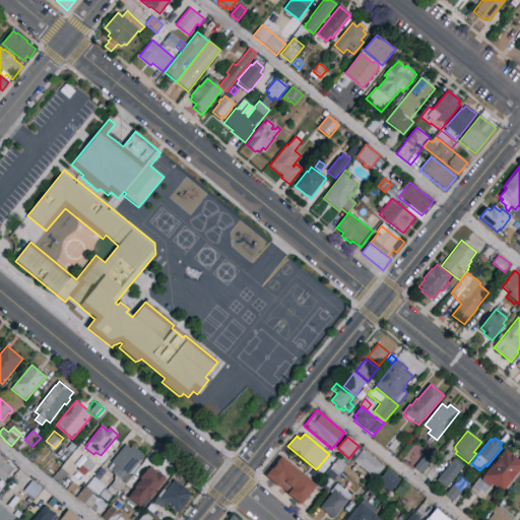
[(54,454),(61,445),(66,449),(71,443),(77,447),(72,454),(70,453),(63,461),(54,454)]
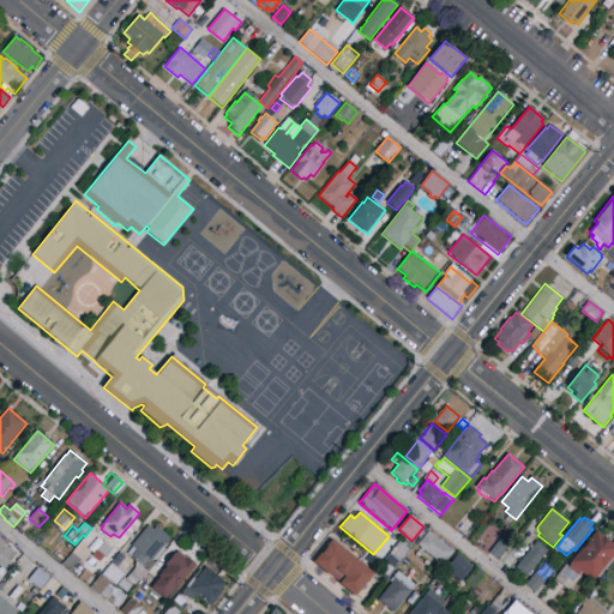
[(144,567),(127,554),(132,547),(131,546),(148,525),(154,530),(156,527),(170,537),(162,547),(166,549),(156,561),(154,559),(150,561),(149,560),(144,567)]
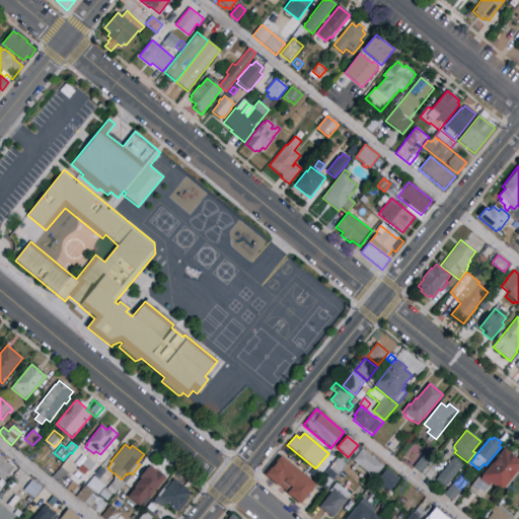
[(384,466),(374,478),(371,475),(370,476),(367,474),(368,473),(359,465),(358,466),(355,464),(356,463),(353,460),(363,448),(365,450),(366,449),(368,451),(367,452),(372,456),(373,455),(375,457),(375,458),(379,462),(380,461),(383,463),(382,464),(384,466)]
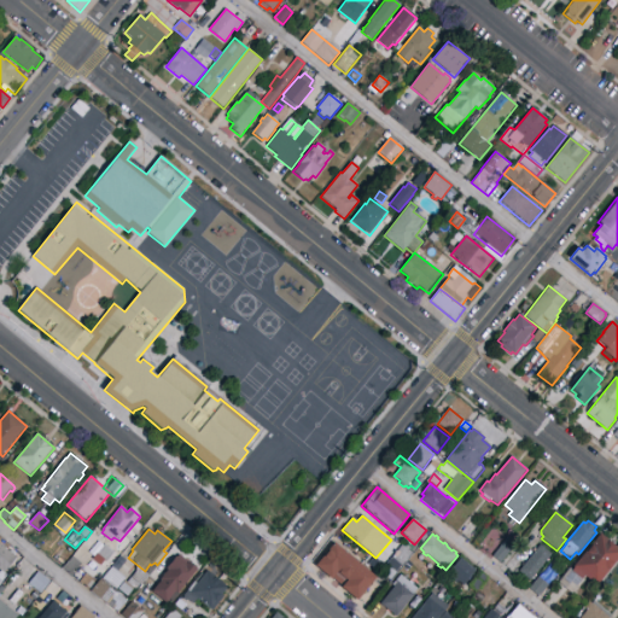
[(572,567),(600,534),(617,548),(617,560),(596,587),(584,577),(583,579),(572,570),(573,569),(572,567)]
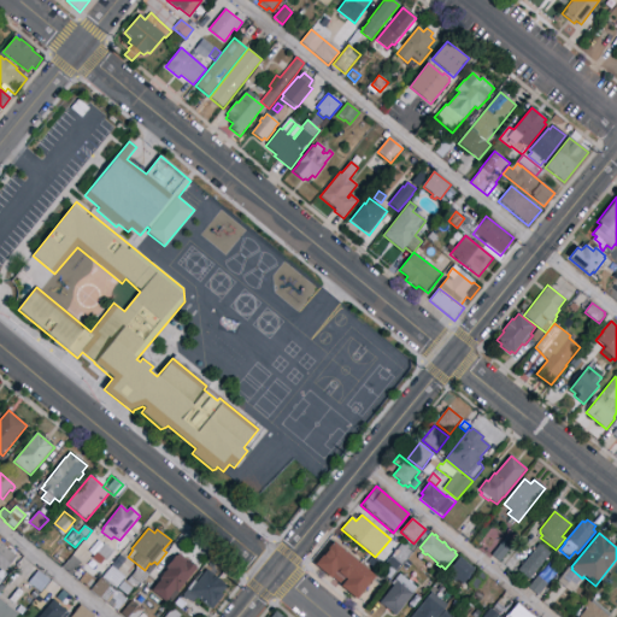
[(499,562),(491,554),(506,538),(513,545),(499,562)]
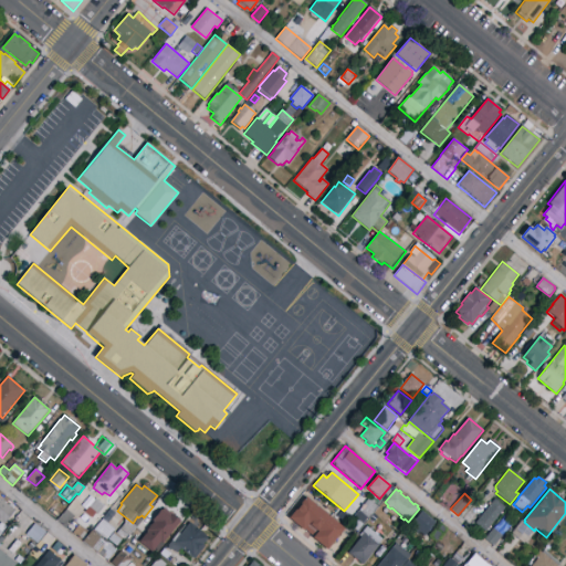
[(306,496),(345,528),(326,551),(312,538),(313,537),(304,530),(303,531),(287,519),(306,496)]
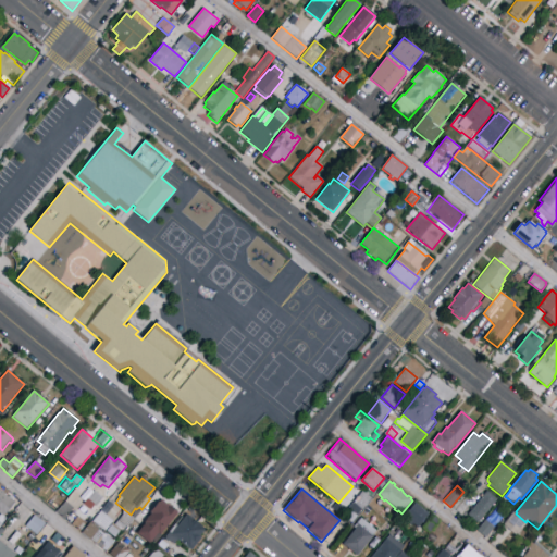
[(0,490),(15,503),(4,516),(8,519),(0,529),(0,490)]
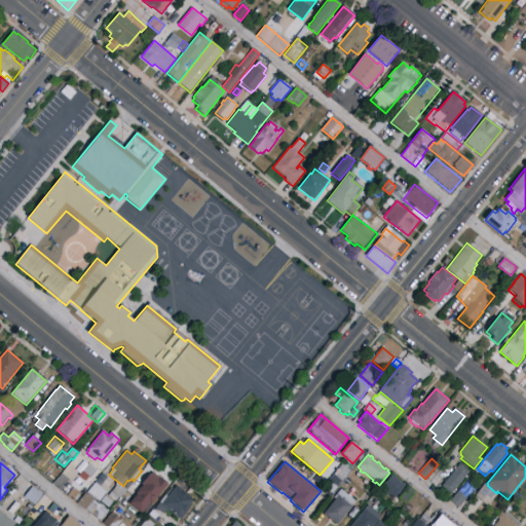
[(90,478),(83,472),(89,463),(97,470),(90,478)]
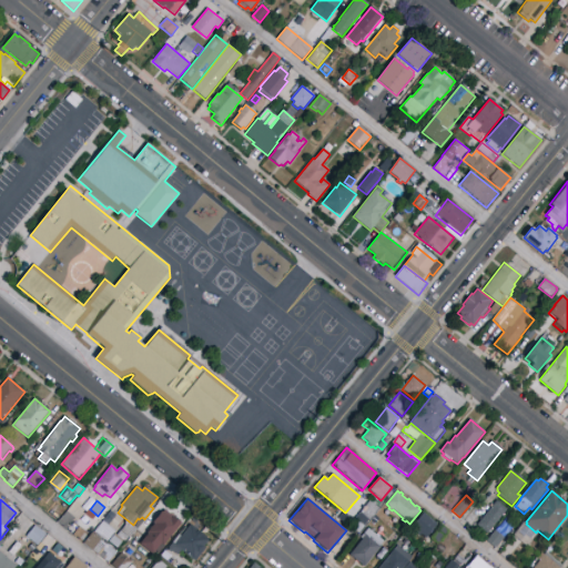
[(367,524),(357,516),(369,500),(379,508),(367,524)]
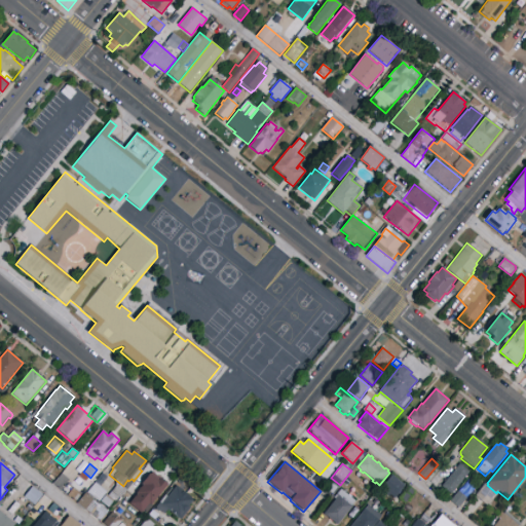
[(450,495),(441,487),(444,482),(443,481),(445,479),(446,480),(454,470),(453,468),(454,466),(456,467),(459,463),(470,472),(456,489),(457,490),(455,492),(454,491),(450,495)]
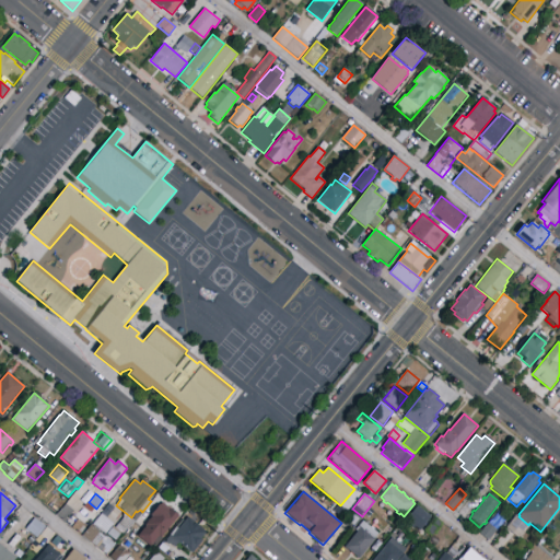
[(88,501),(95,508),(91,513),(83,506),(88,501)]
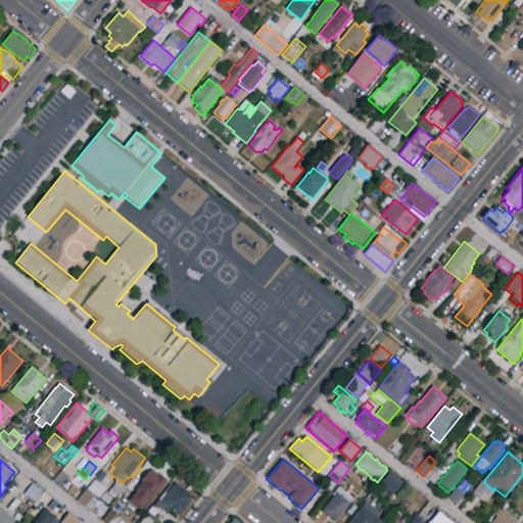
[(140,512),(128,502),(138,489),(136,488),(141,482),(140,481),(149,471),(151,469),(165,481),(140,512)]
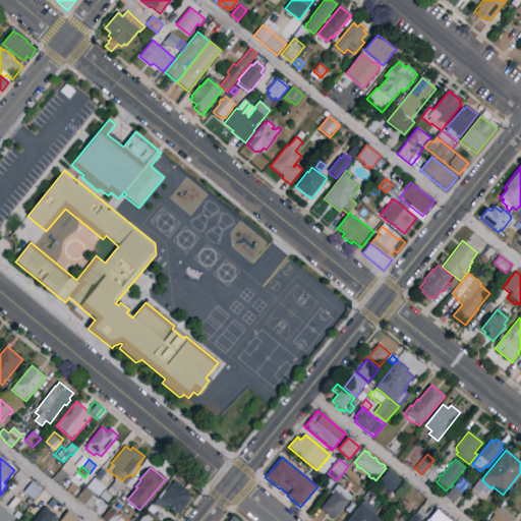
[(98,497),(87,487),(102,469),(107,473),(100,482),(106,487),(98,497)]
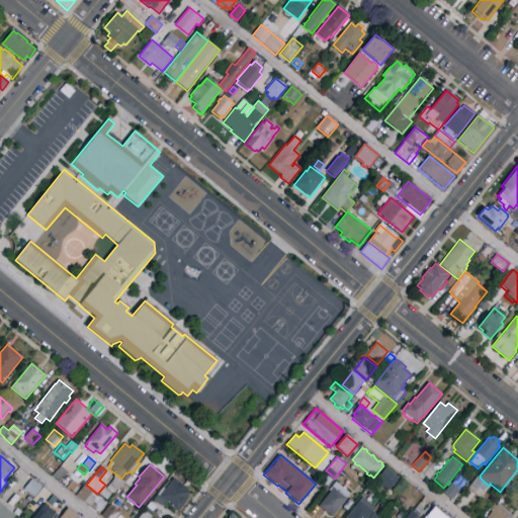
[(389,492),(375,482),(386,467),(400,478),(389,492)]
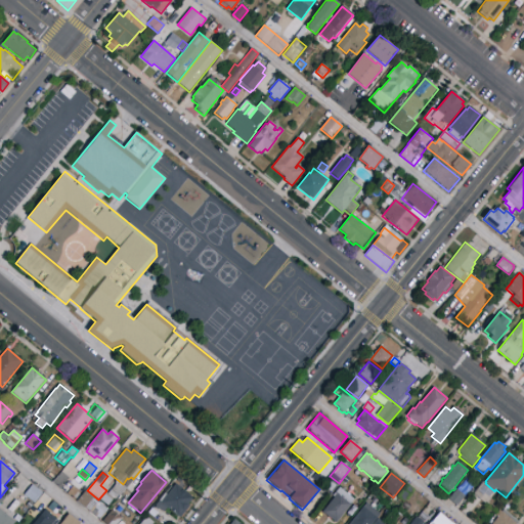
[(39,489),(28,481),(19,492),(32,500),(39,489)]
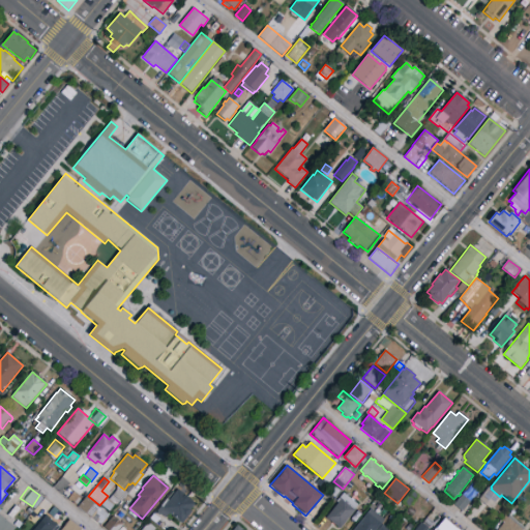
[(107,498),(109,499),(119,487),(128,494),(120,503),(119,502),(116,506),(115,504),(109,511),(101,505),(107,498)]
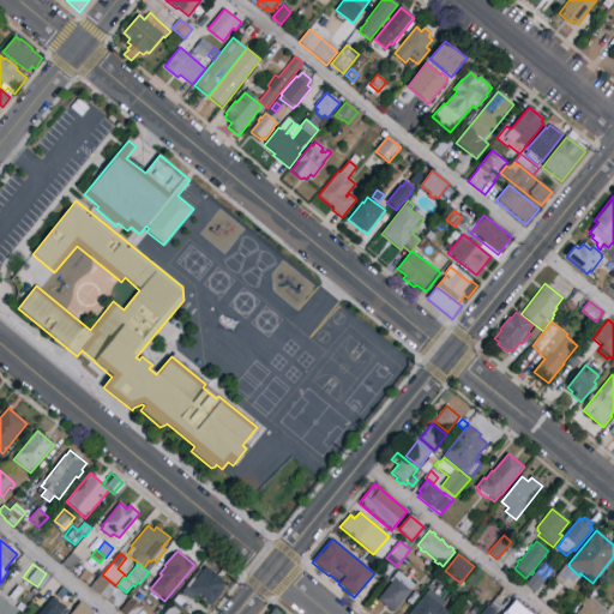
[(389,577),(381,572),(389,564),(395,569),(389,577)]
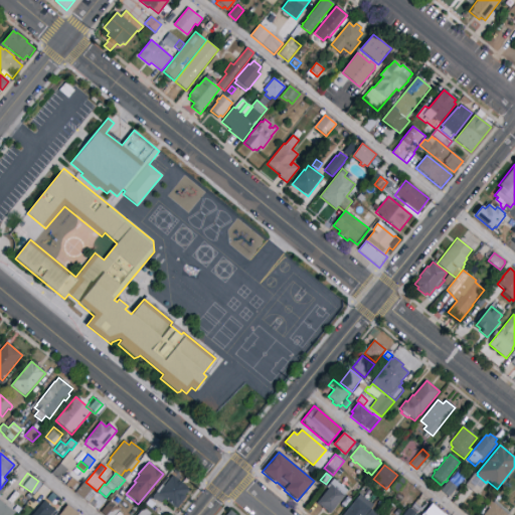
[(450,498),(441,490),(455,473),(464,480),(450,498)]
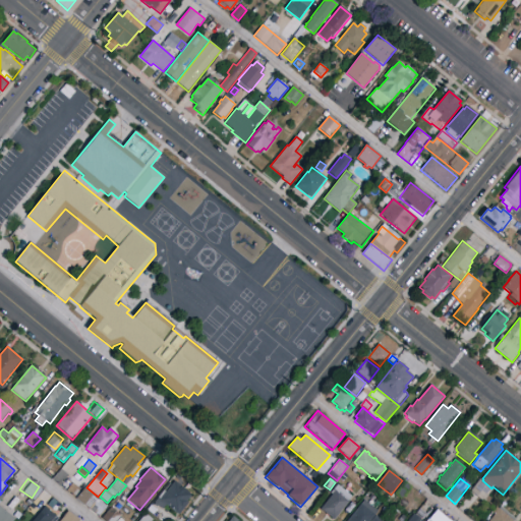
[(480,479),(495,490),(484,503),(470,490),(480,479)]
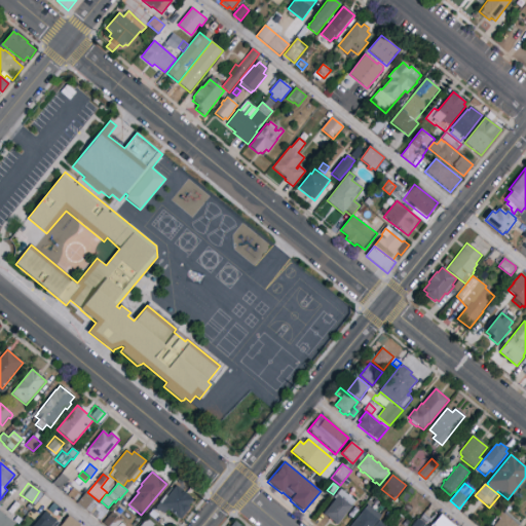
[(181,520),(167,510),(163,515),(155,508),(159,502),(161,503),(176,485),(194,499),(189,506),(191,508),(181,520)]
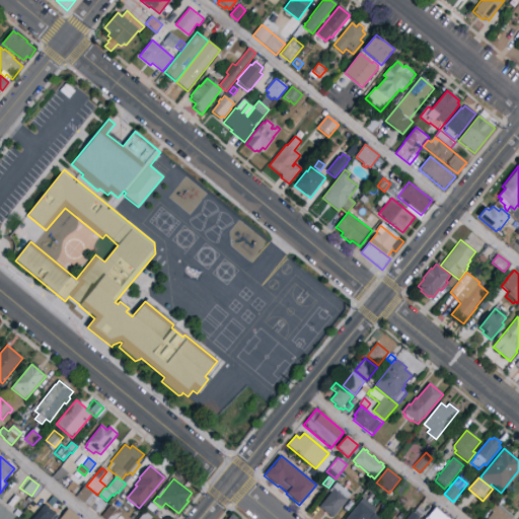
[(332,518),(319,507),(330,493),(328,492),(337,483),(351,495),(348,499),(349,499),(332,518)]
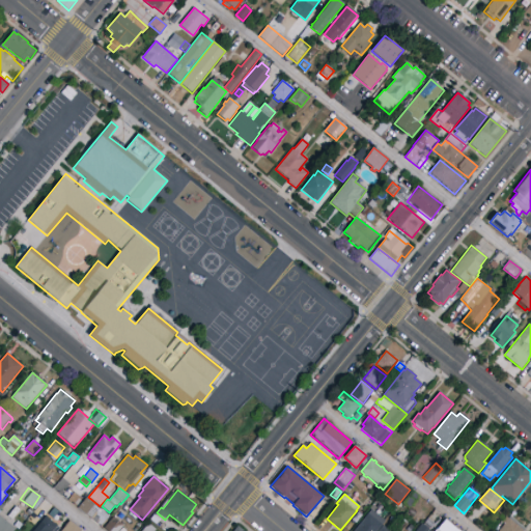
[(410,508),(402,503),(409,496),(415,501),(410,508)]
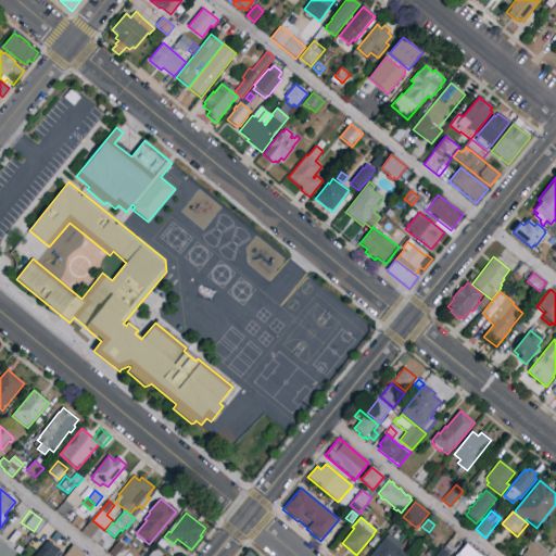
[(90,521),(99,529),(103,533),(104,532),(114,541),(111,545),(112,545),(106,552),(81,532),(90,521)]
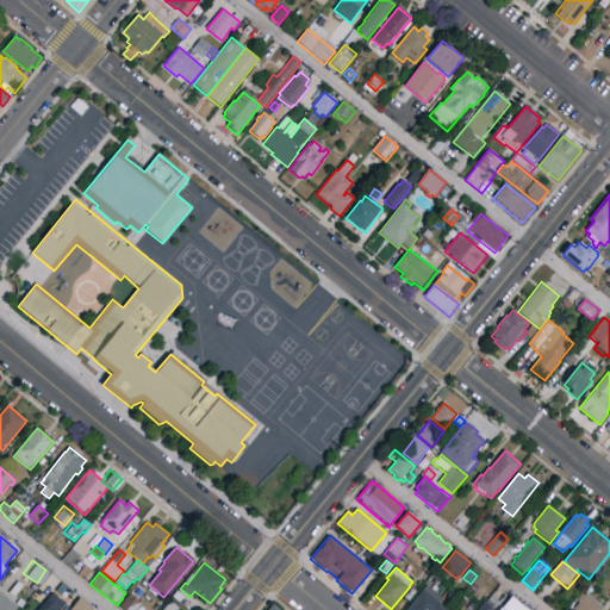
[(434,609),(406,609),(427,585),(443,598),(434,609)]
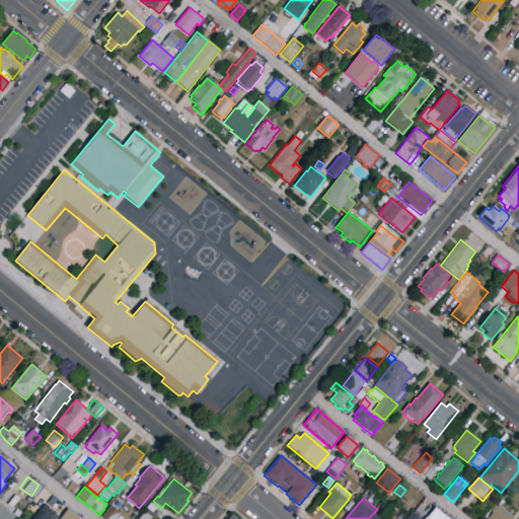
[(150,503),(156,508),(152,513),(146,508),(150,503)]
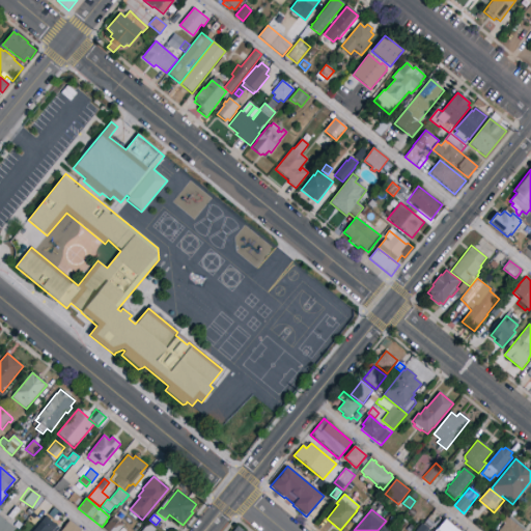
[(32,530),(46,515),(60,528),(57,530),(32,530)]
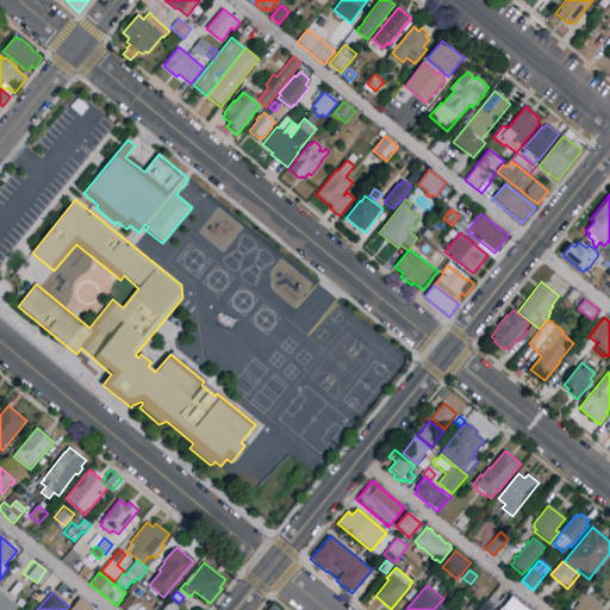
[(18,609),(0,609),(0,593),(19,609),(18,609)]
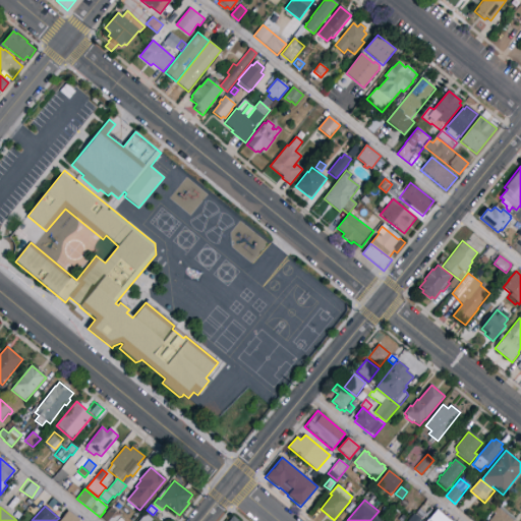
[(116,520),(104,520),(102,519),(111,507),(121,515),(116,520)]
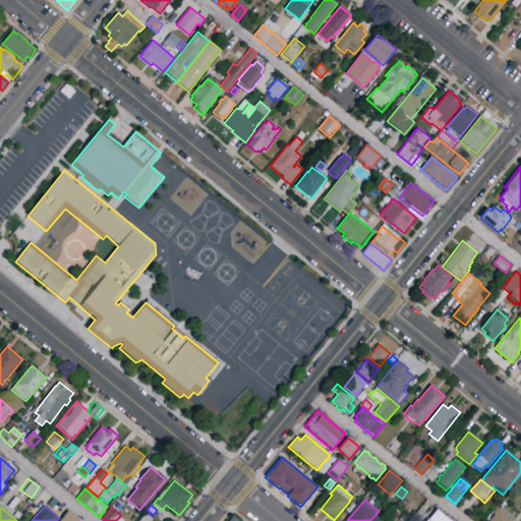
[(516,520),(488,520),(501,507),(517,520),(516,520)]
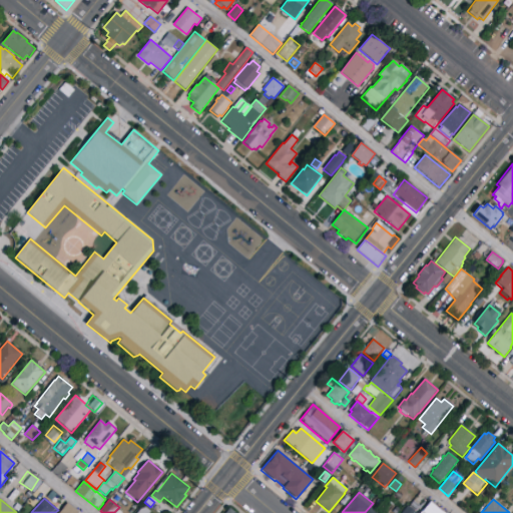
[(423,512),(422,512),(430,502),(442,512),(423,512)]
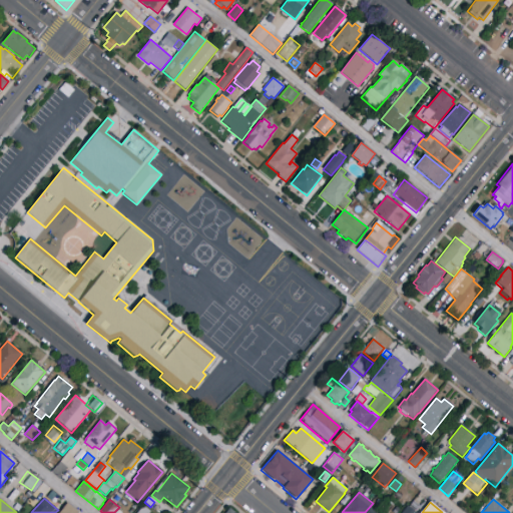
[(14,509),(18,504),(22,507),(18,512),(14,509)]
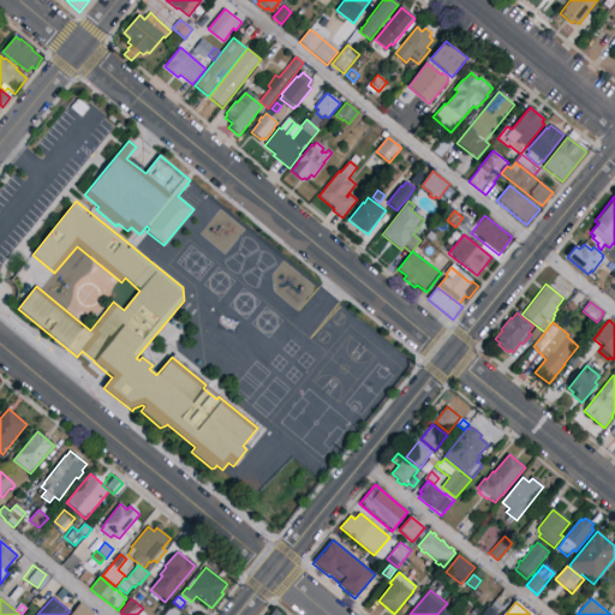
[(71,614),(81,604),(94,614),(71,614)]
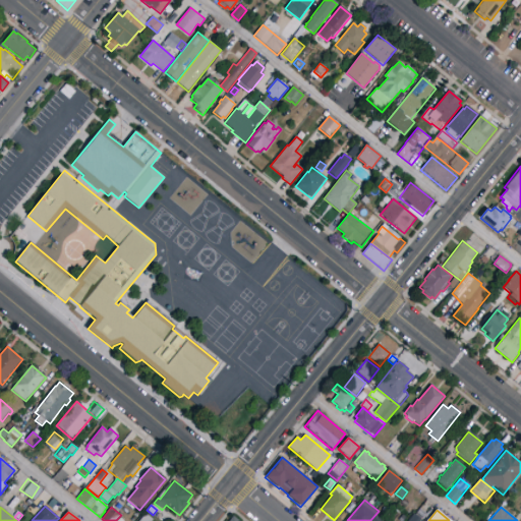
[(387,520),(395,512),(406,520),(405,520),(387,520)]
